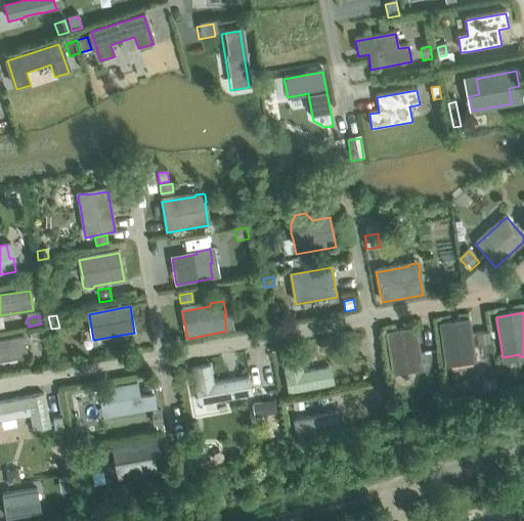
[(441,326),(446,365),(465,363),(466,364),(473,363),(475,360),(474,353),(473,352),(469,321),(441,326)]
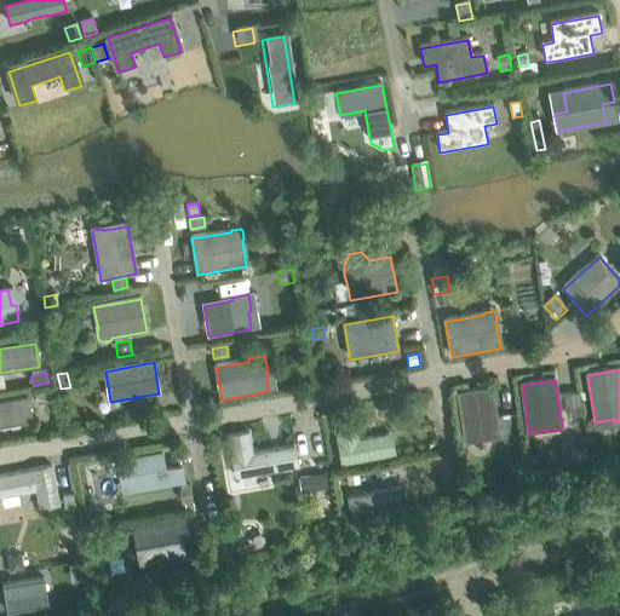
[(500,436),(499,430),(499,427),(497,425),(491,390),(459,395),(466,442),(487,439),(488,441),(497,439),(500,436)]
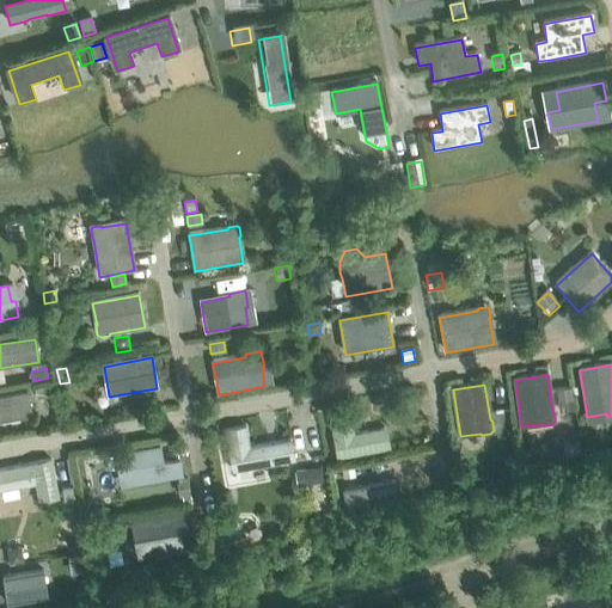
[(49,387),(35,390),(36,400),(51,398),(49,387)]
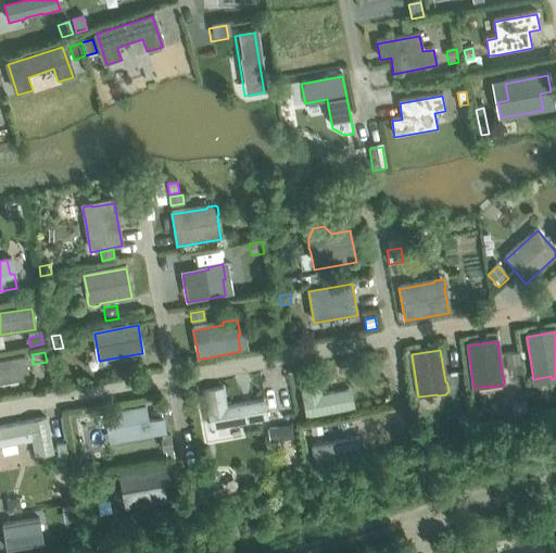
[(519,354),(506,356),(507,365),(520,363),(519,354)]
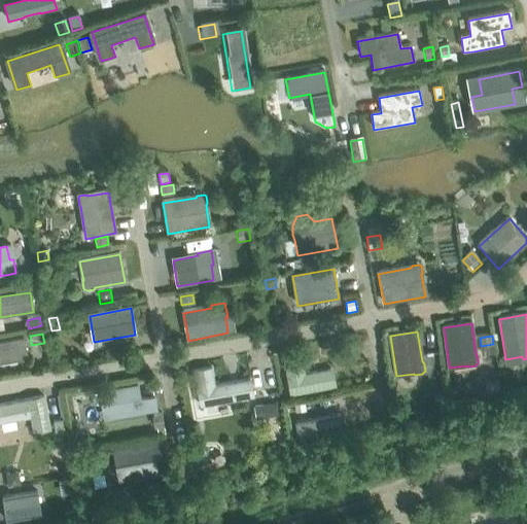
[(358,338),(346,340),(348,348),(360,346),(358,338)]
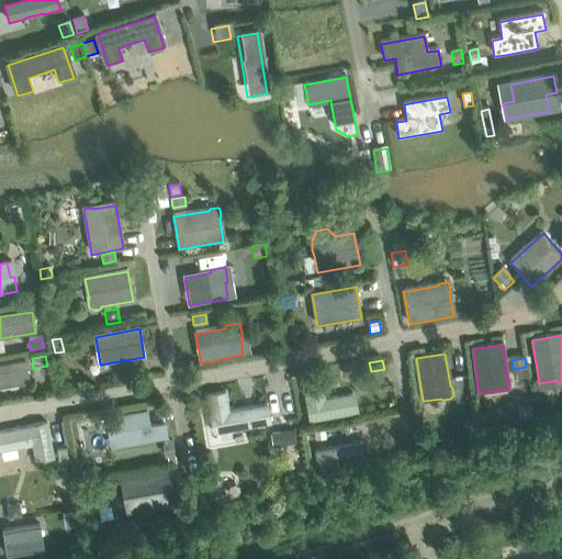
[(0,366),(0,388),(29,383),(25,362),(0,366)]
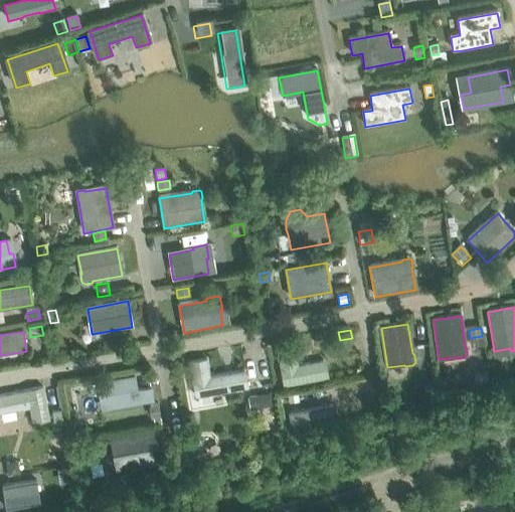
[(128,333),(115,335),(117,344),(129,342),(128,333)]
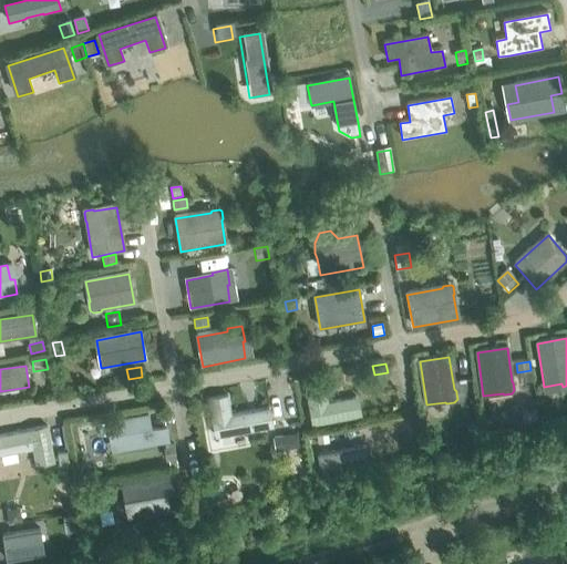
[(305,387),(312,427),(360,418),(360,411),(359,406),(357,399),(328,404),(323,383),(305,387)]
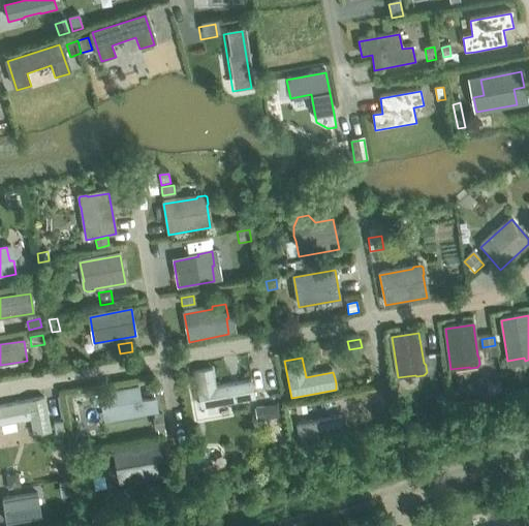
[(216,389),(213,371),(195,374),(201,409),(254,400),(251,382),(216,389)]
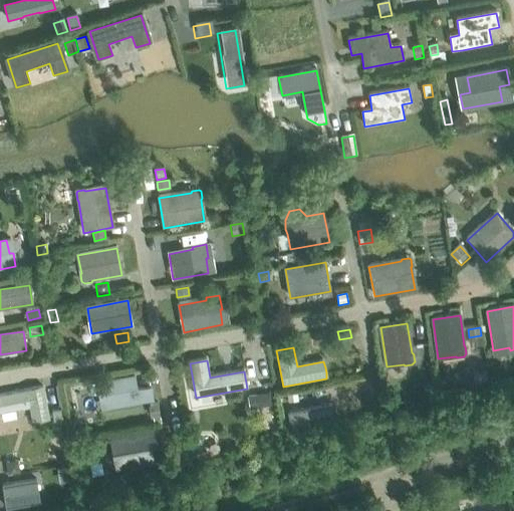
[(486,371),(474,373),(476,386),(487,384),(486,371)]
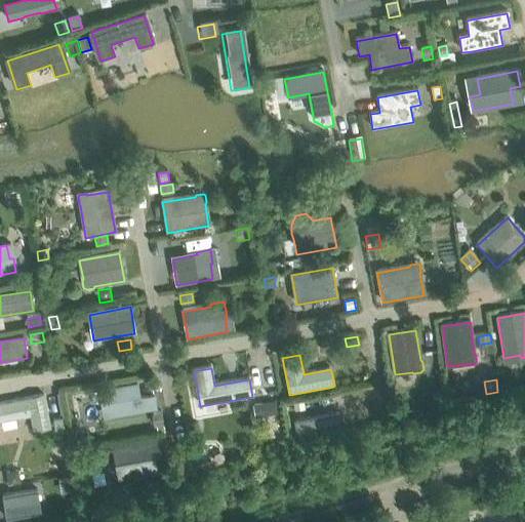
[(98,392),(102,405),(106,405),(108,418),(157,410),(154,396),(139,398),(137,385),(98,392)]
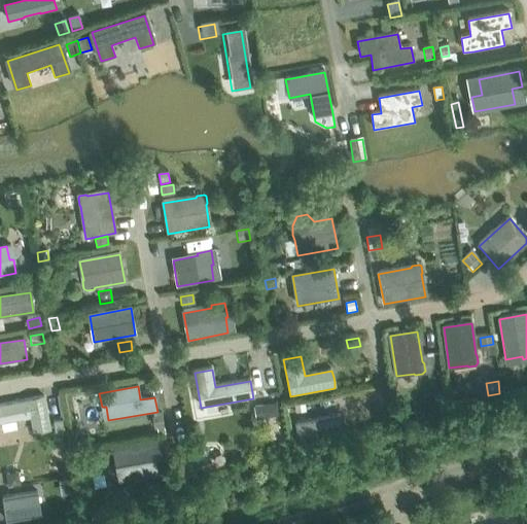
[(445,395),(432,397),(433,406),(446,404),(445,395)]
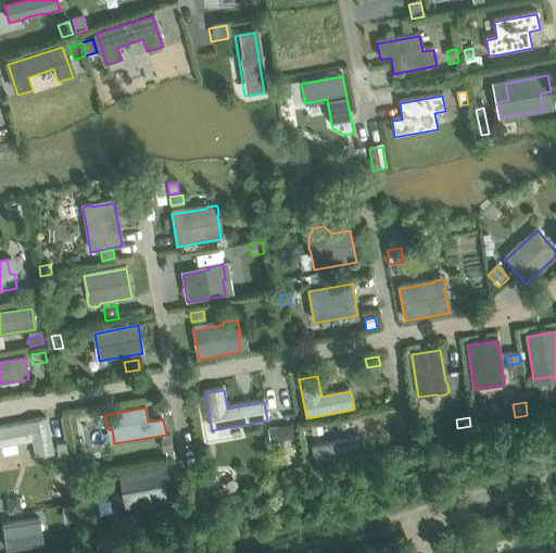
[(53,454),(47,420),(0,429),(0,448),(33,442),(35,457),(53,454)]
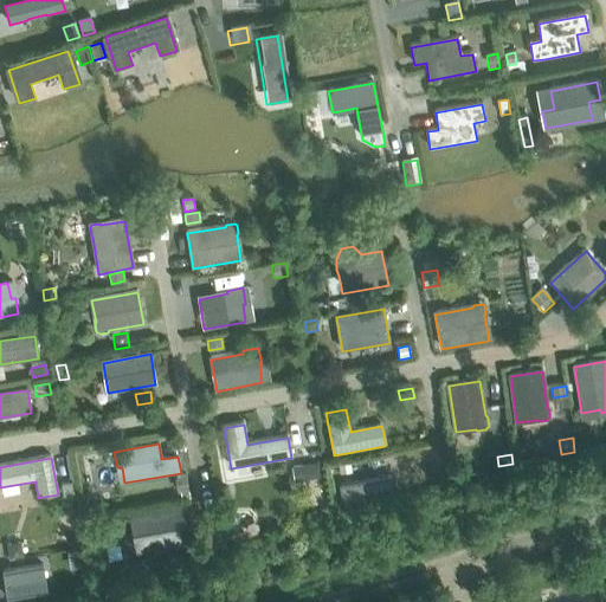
[(302,468),(292,470),(295,484),(304,483),(302,468)]
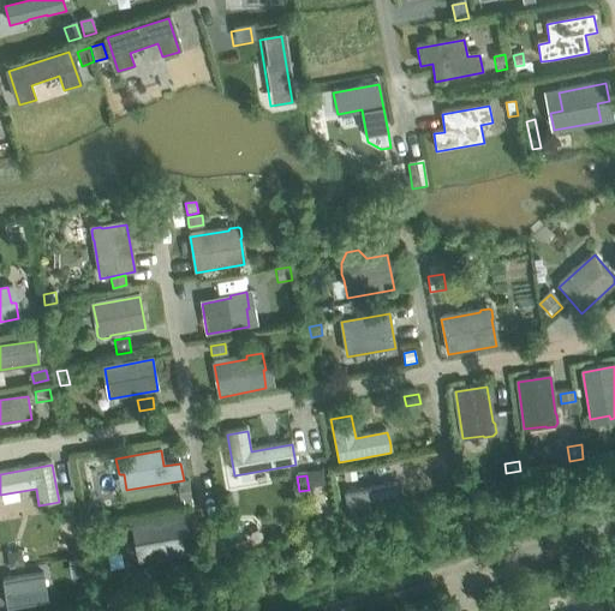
[(189,484),(179,486),(181,499),(191,498),(189,484)]
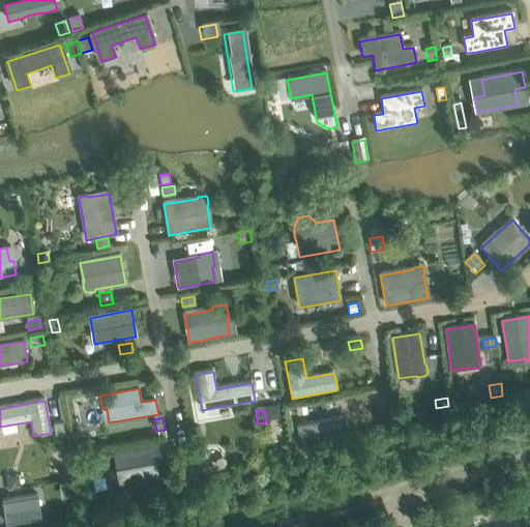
[(346,435),(343,418),(297,428),(300,443),(346,435)]
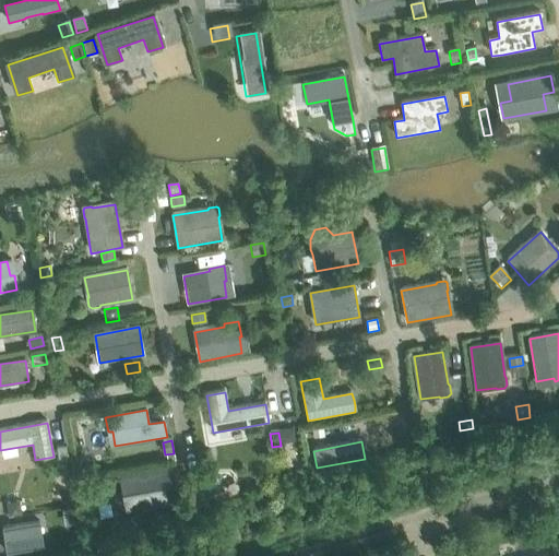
[(66,447),(58,449),(60,462),(69,460),(66,447)]
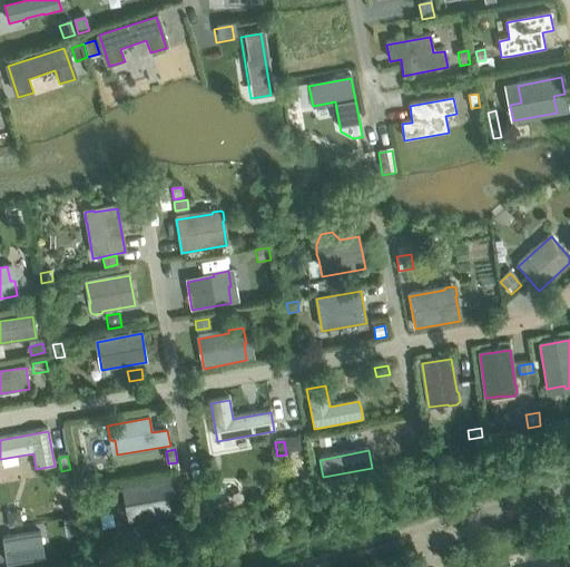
[(129,506),(131,520),(182,510),(178,495),(168,497),(165,481),(123,489),(126,506),(129,506)]
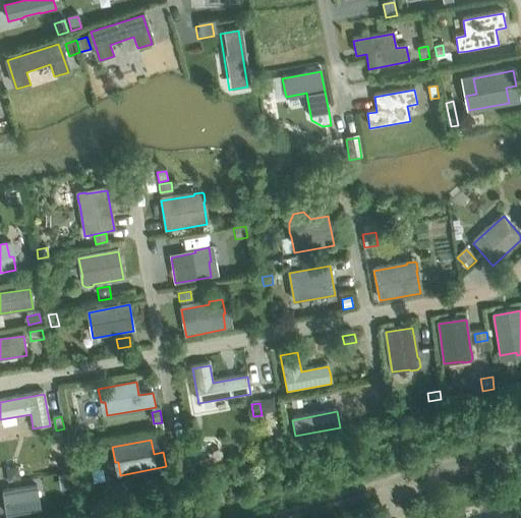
[(186,449),(174,451),(176,459),(187,457),(186,449)]
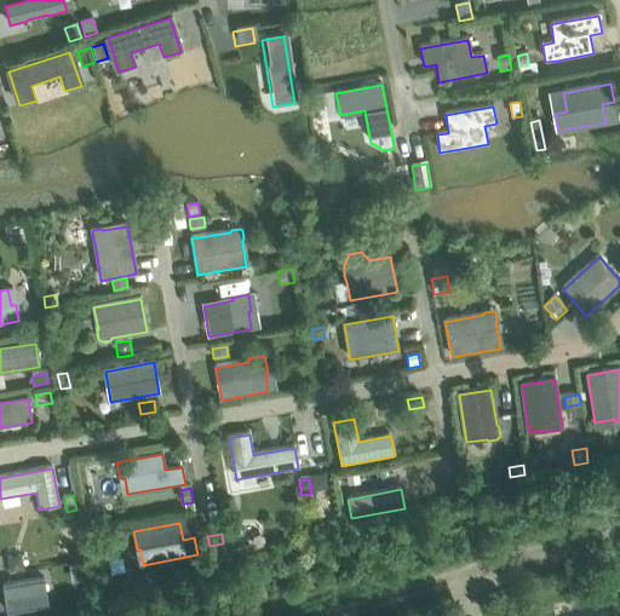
[(251,546),(235,551),(239,563),(254,558),(251,546)]
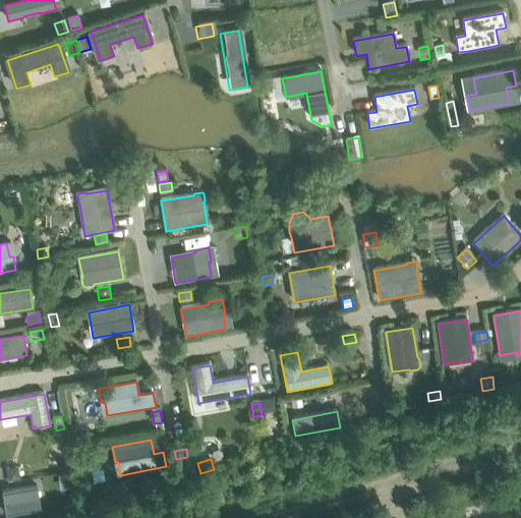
[(17,469),(6,471),(8,484),(20,482),(17,469)]
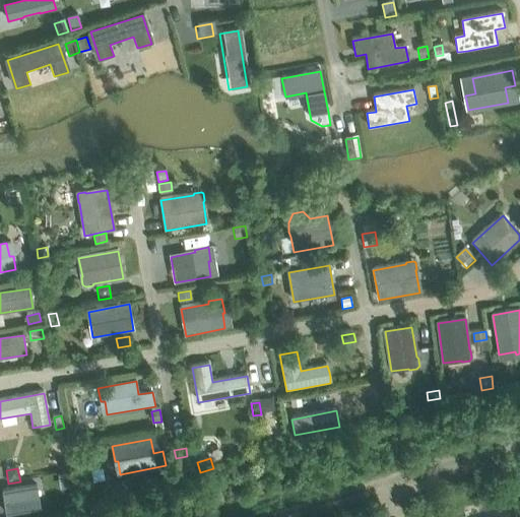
[(37,487),(2,493),(6,515),(41,509),(37,487)]
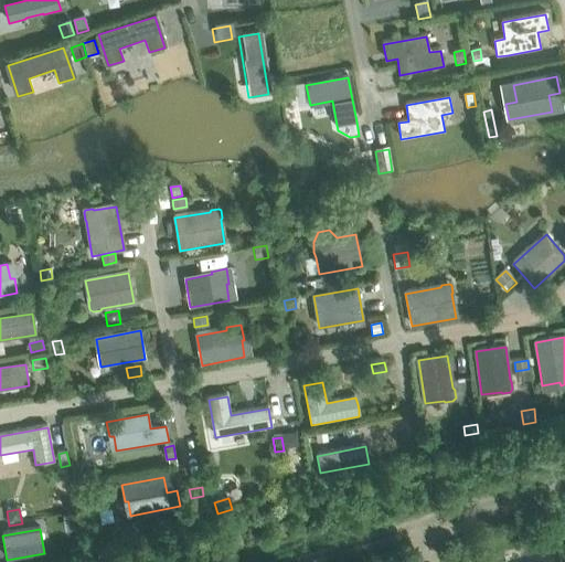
[(81,548),(70,550),(72,561),(83,559),(81,548)]
